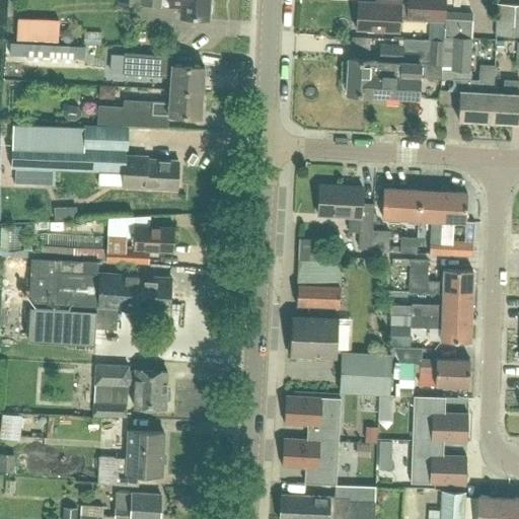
[(118,0),(118,2),(141,4),(160,5),(160,0),(168,0),(169,4),(181,5),(180,15),(208,17),(208,12),(210,12),(211,3),(210,3),(209,2),(208,0),(118,0)]
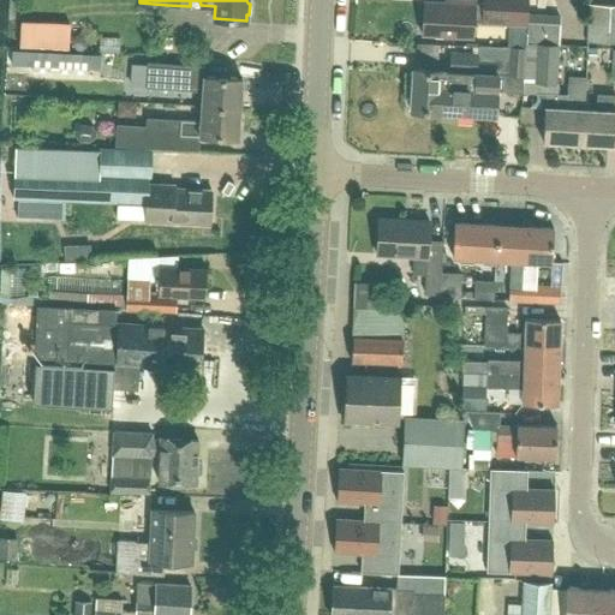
[(422,35),(471,37),(473,9),(470,7),(471,1),(464,0),(447,0),(447,3),(424,1),(422,35)]
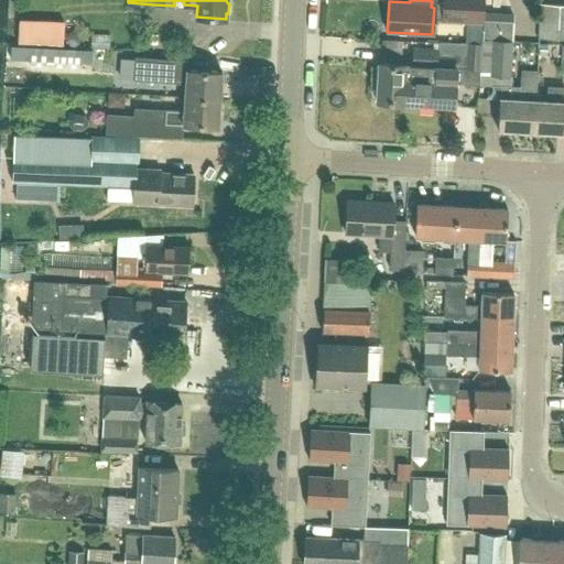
[(484,0),(443,0),(443,20),(484,22),(484,0)]
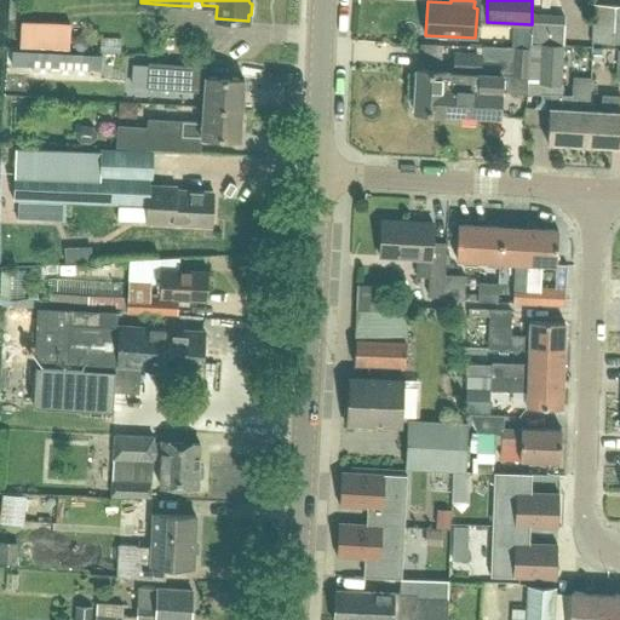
[(619,42),(619,5),(592,5),(591,42),(619,42)]
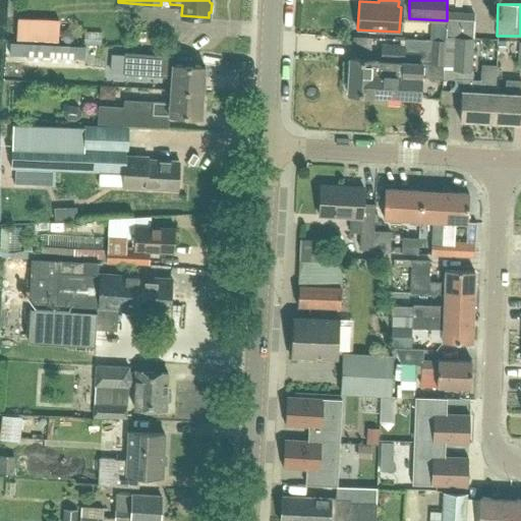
[(448,10),(446,36),(472,37),(474,11),(448,10)]
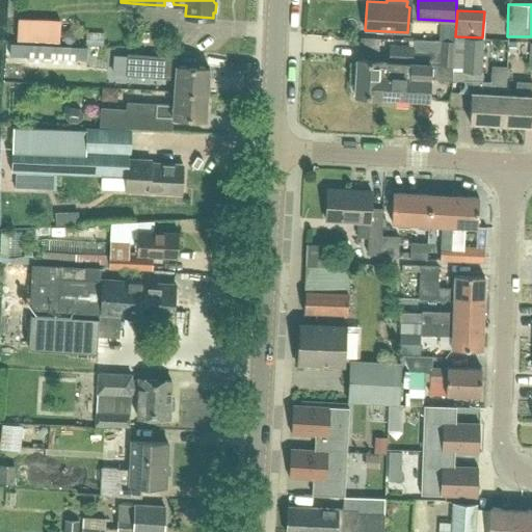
[(20,38),(63,38),(63,17),(20,16),(20,38)]
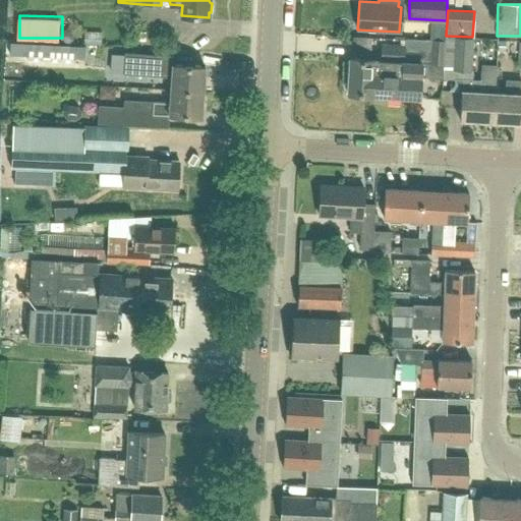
[(445,36),(445,42),(444,63),(453,64),(452,68),(471,69),(472,37),(445,36)]
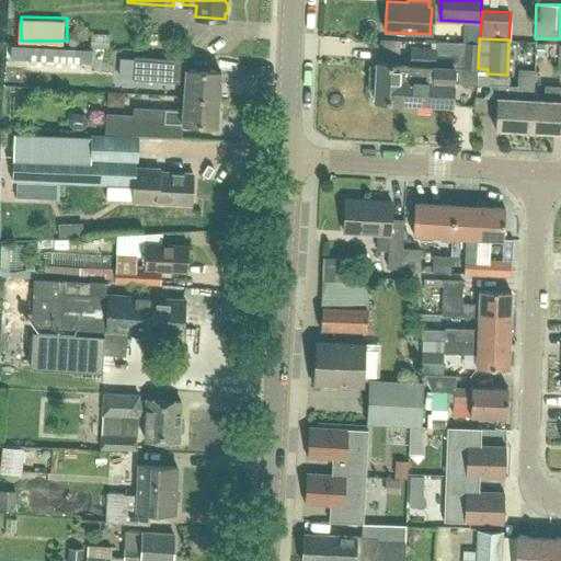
[(401,102),(453,105),(454,81),(455,67),(478,68),(479,45),(436,42),(436,50),(435,75),(418,75),(418,79),(402,79),(401,102)]
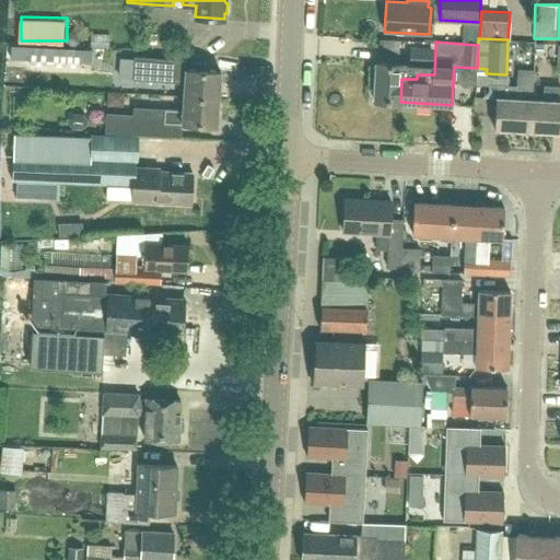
[(409,65),(403,65),(403,63),(375,62),(375,66),(373,67),(372,78),(374,80),(373,101),(400,103),(400,102),(401,79),(417,79),(417,74),(434,74),(435,50),(410,49),(409,65)]
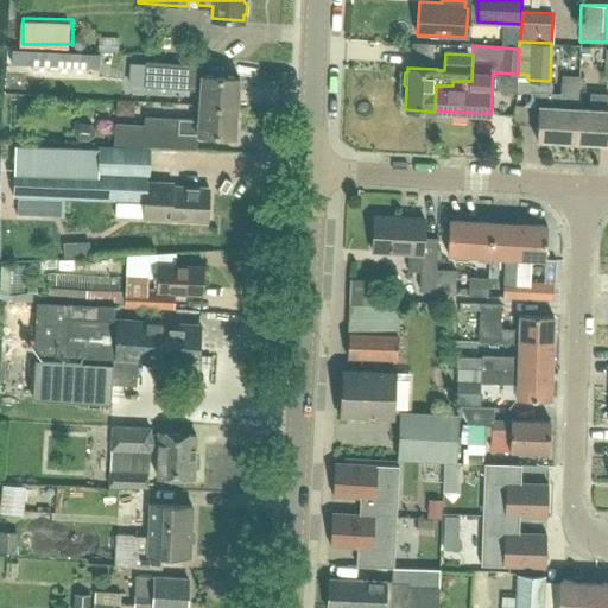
[(145,86),(173,87),(175,58),(147,57),(145,86)]
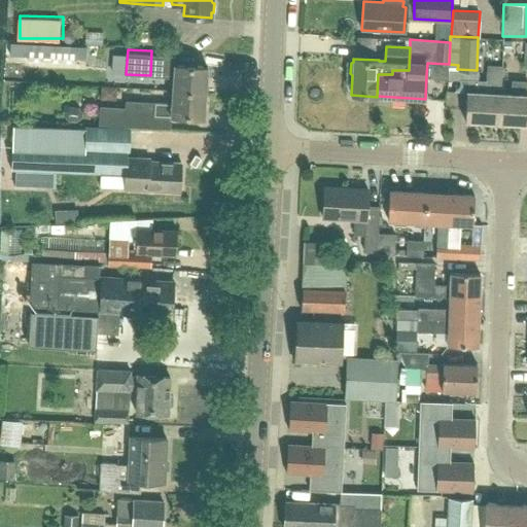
[(172,92),(205,94),(207,67),(157,64),(156,76),(173,77),(172,92)]
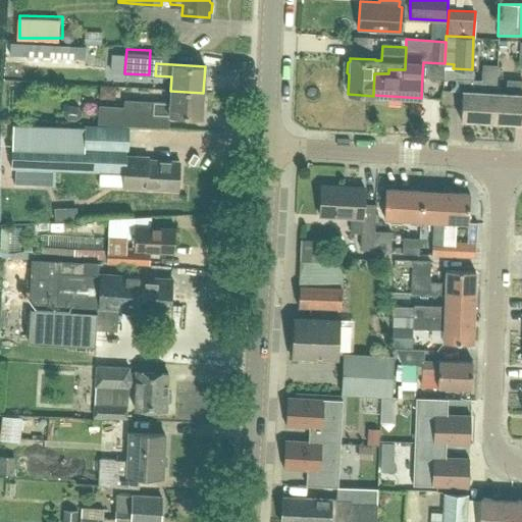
[(494,122),(497,92),(485,92),(486,81),(463,80),(463,90),(462,90),(461,120),(494,122)]
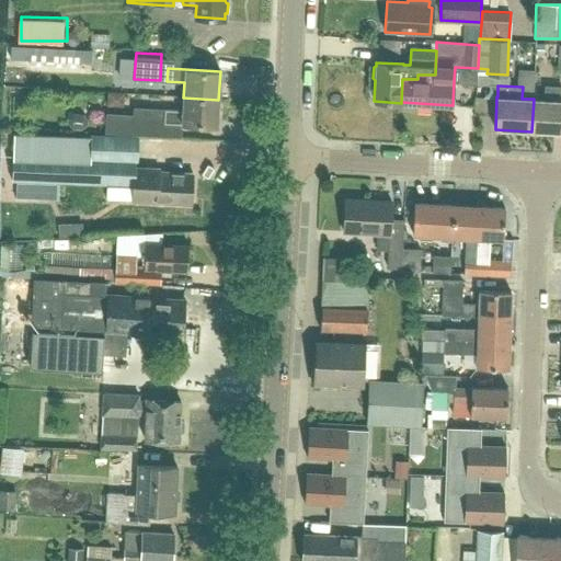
[(545,100),(534,99),(531,132),(560,133),(560,129),(560,87),(546,87),(545,100)]
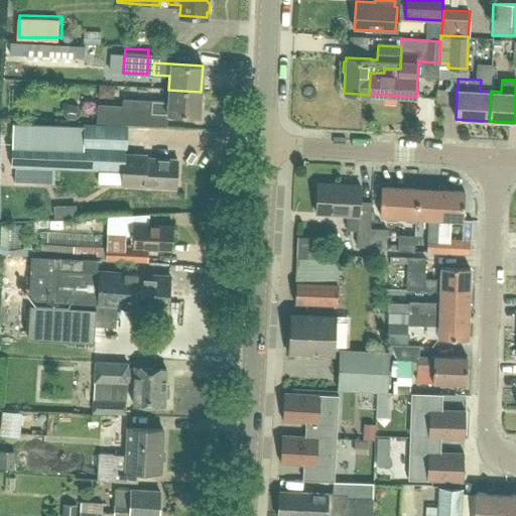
[(201,92),(168,90),(168,102),(123,99),(122,105),(98,104),(97,122),(166,126),(167,114),(200,116),(201,92)]
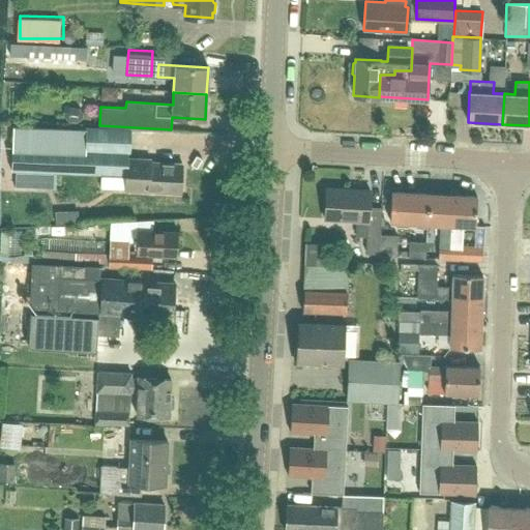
[(56,173),(125,176),(124,189),(179,193),(181,164),(150,163),(150,159),(128,158),(129,129),(87,128),(87,130),(15,127),(13,147),(12,147),(11,186),(56,188),(56,173)]
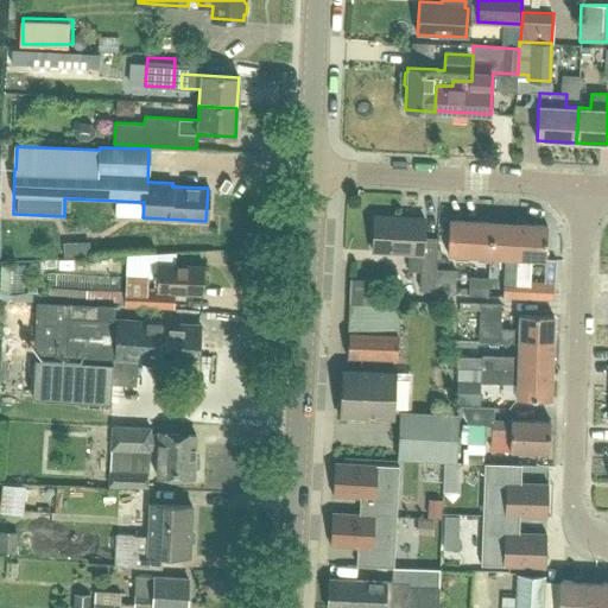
[(420,271),(419,290),(435,291),(439,198),(438,198),(436,239),(423,238),(424,219),(374,216),(372,252),(409,253),(407,271),(420,271)]
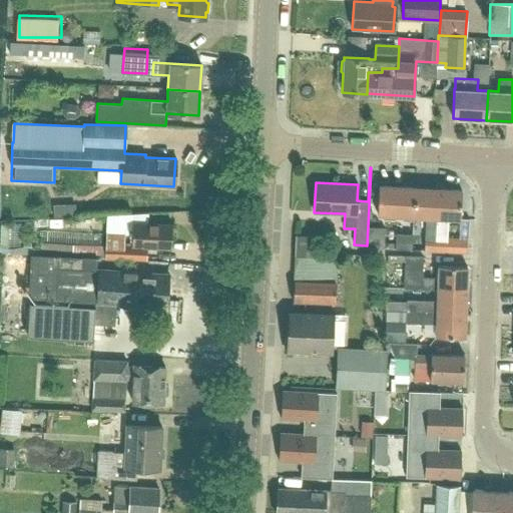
[(383,214),(395,215),(413,216),(415,187),(379,185),(378,198),(378,201),(378,214),(383,214)]
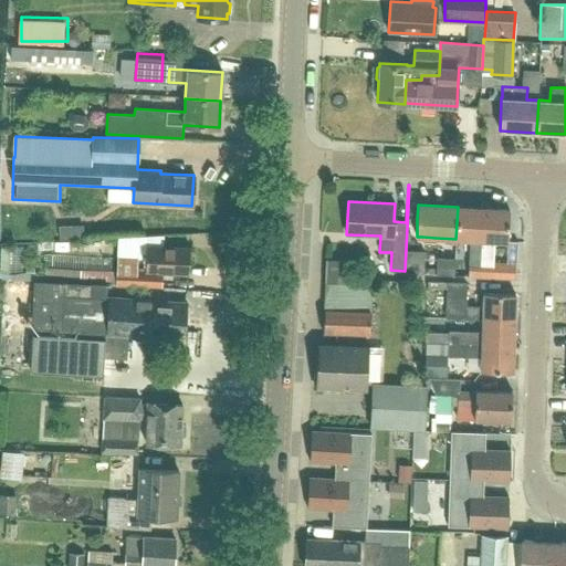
[(483,208),(458,207),(456,239),(469,240),(467,276),(480,278),(483,208)]
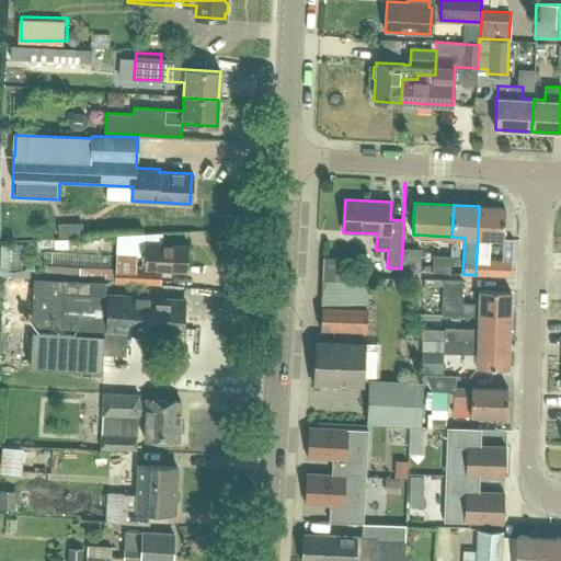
[(476,275),(510,276),(511,262),(489,260),(490,239),(503,240),(505,207),(479,206),(476,275)]
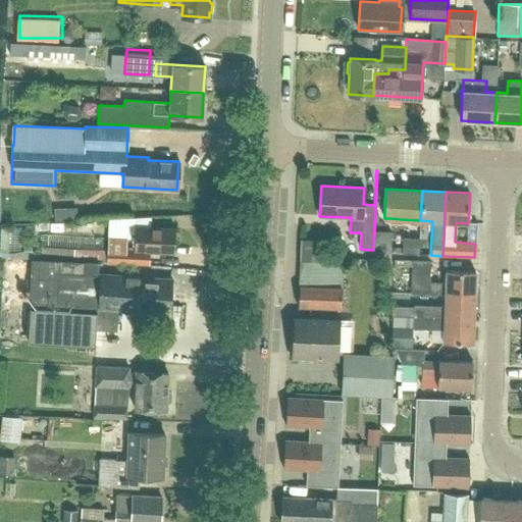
[(135,225),(134,249),(126,248),(126,236),(108,235),(107,261),(149,263),(149,251),(173,252),(174,227),(135,225)]
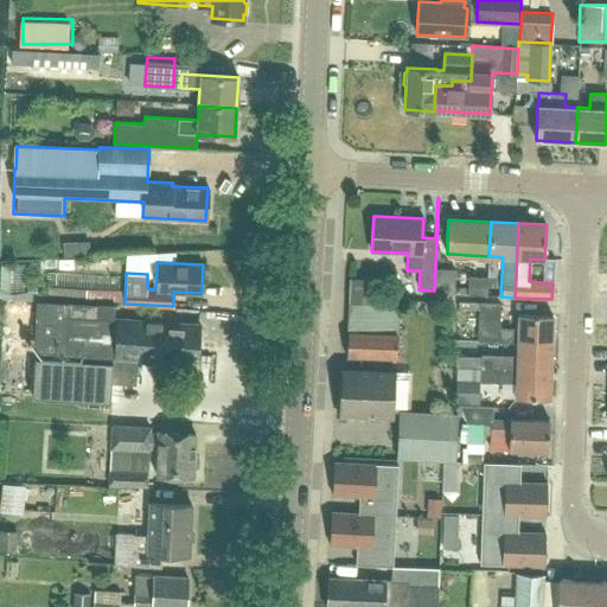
[(454,294),(455,269),(435,269),(434,293),(454,294)]
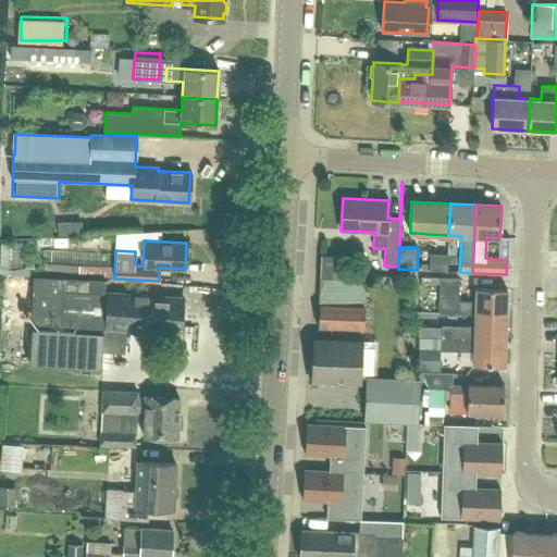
[(321,255),(318,326),(363,329),(366,279),(346,279),(347,256),(321,255)]
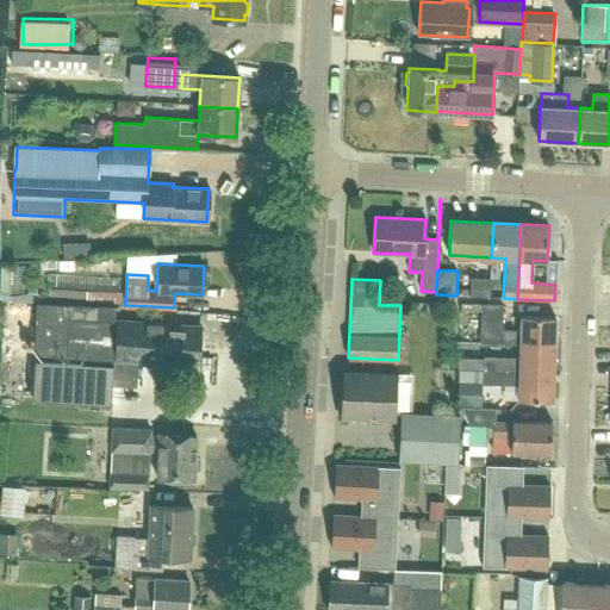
[(49,298),(117,302),(118,291),(49,286),(49,298)]
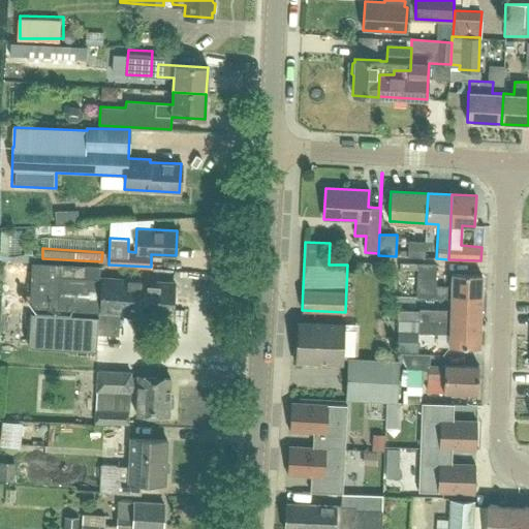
[(100,279),(98,279),(99,266),(60,263),(33,262),(28,346),(96,350),(97,334),(118,335),(119,312),(122,312),(122,315),(130,315),(130,313),(173,315),(175,282),(100,278),(100,279)]
